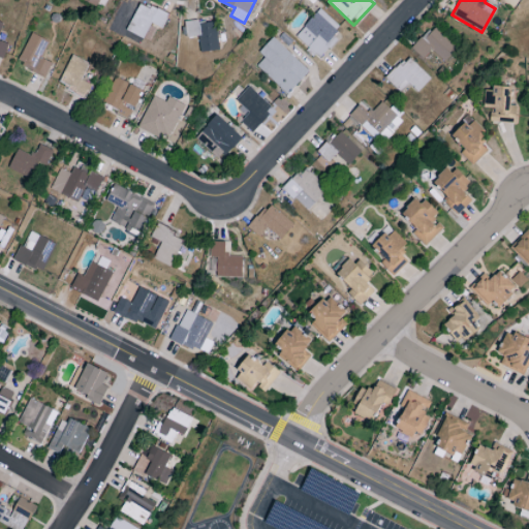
[(126,31),(143,38),(149,24),(162,29),(167,14),(137,3),(126,31)]
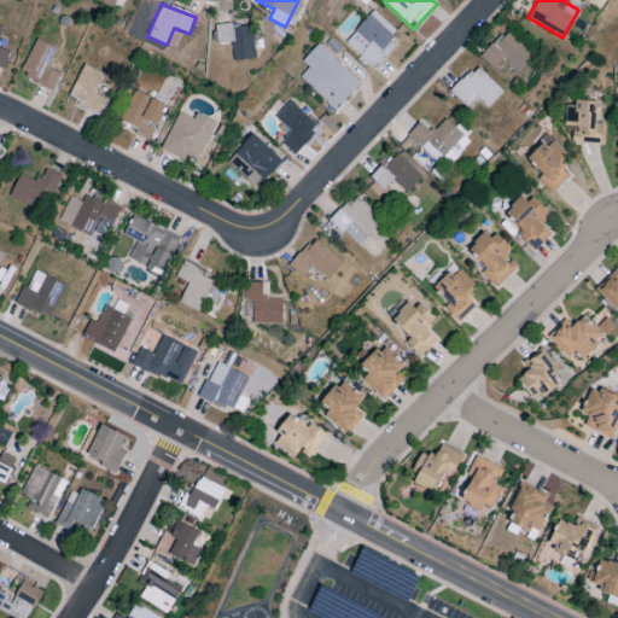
[(371,70),(394,46),(388,41),(396,31),(373,11),(343,44),(371,70)]
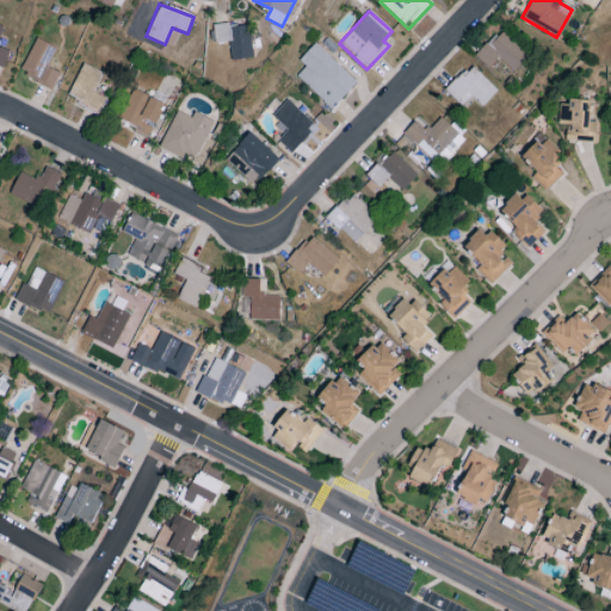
[(213,43),(229,43),(229,60),(251,59),(250,23),(213,25),(213,43)]
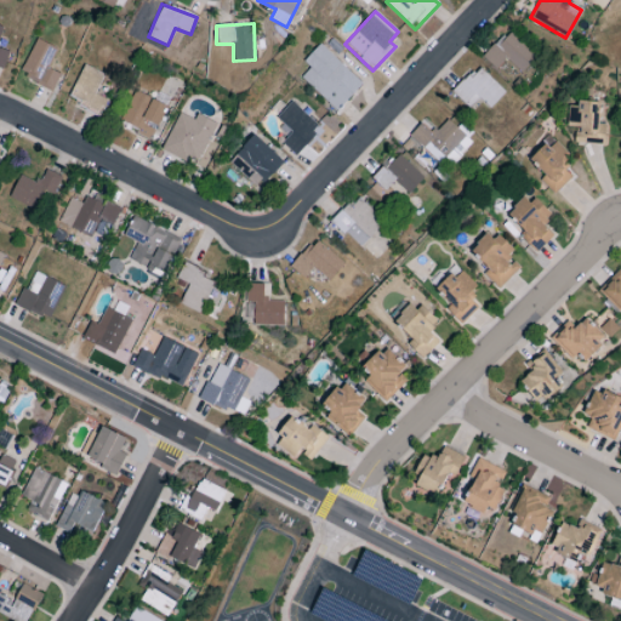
[(483,58),(496,69),(505,60),(520,73),(536,55),(508,29),(483,58)]
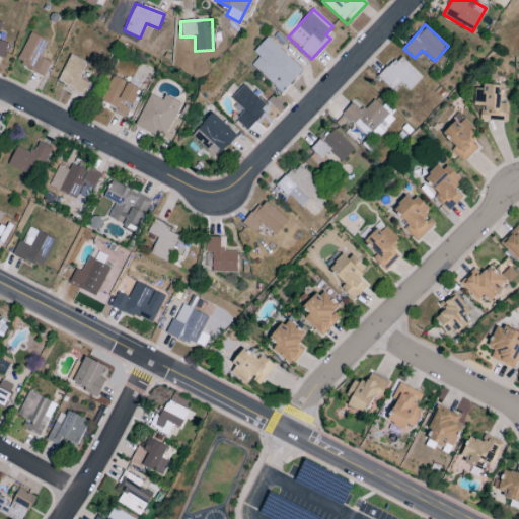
[(47,40),(28,32),(16,64),(45,74),(50,62),(40,58),(47,40)]
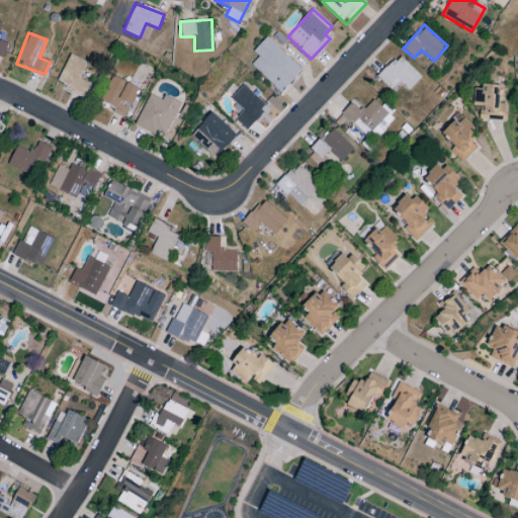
[(253,52),(258,57),(250,66),(280,94),(303,70),(267,36),(253,52)]
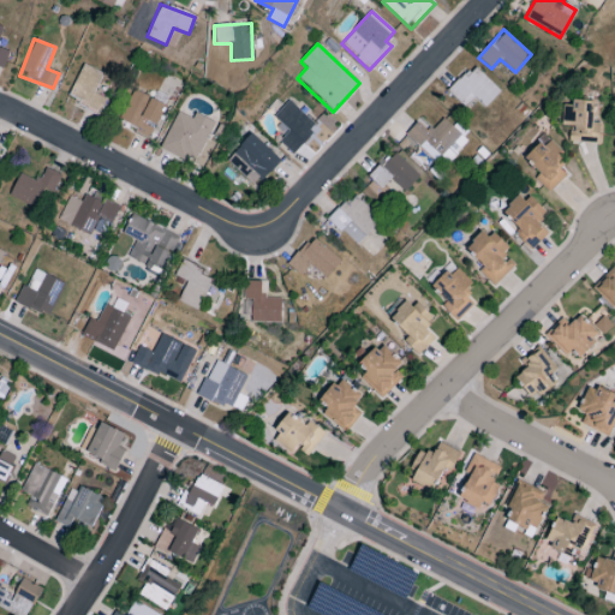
[(94,94),(102,73),(82,64),(67,99),(100,113),(106,99),(94,94)]
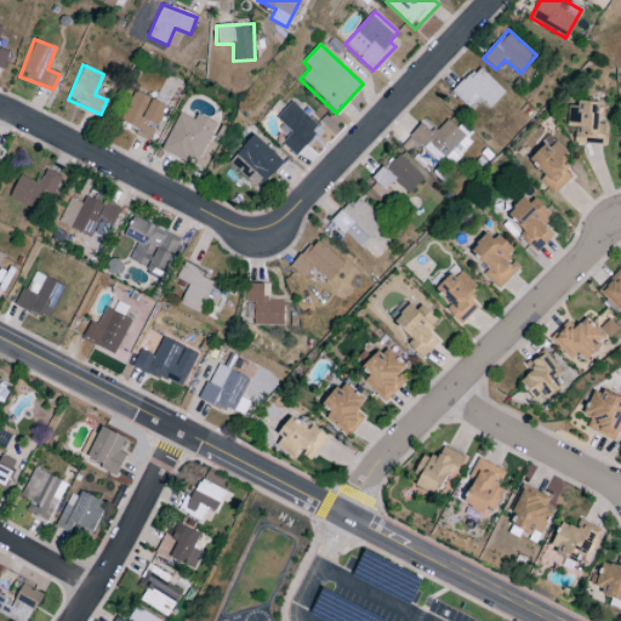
[(451,92),(469,109),(478,100),(489,109),(505,92),(479,69),(471,79),(467,75),(451,92)]
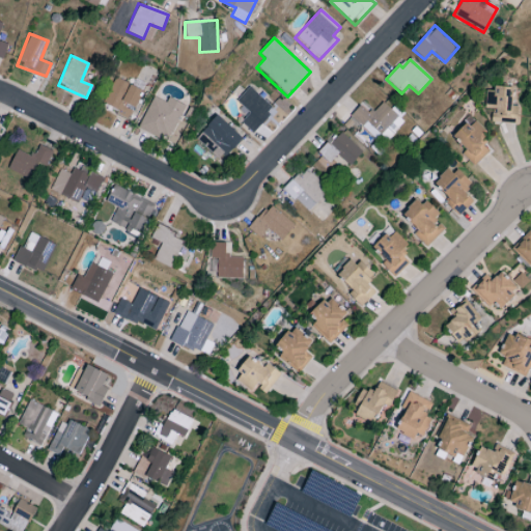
[(104,104),(117,109),(115,114),(129,119),(142,89),(114,78),(104,104)]
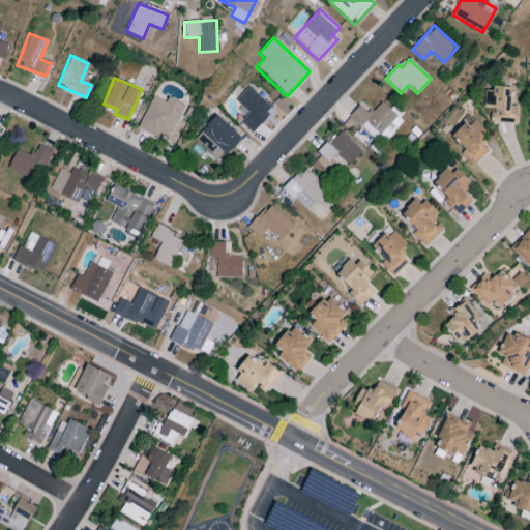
[(251,133),(273,109),(248,86),(233,102),(246,115),(240,122),(251,133)]
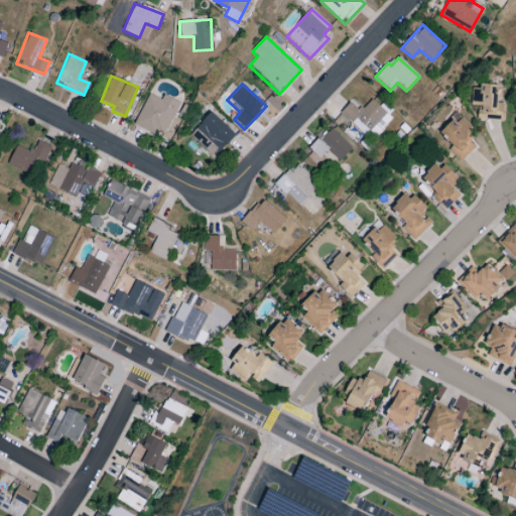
[(471,106),(479,106),(478,119),(500,120),(501,104),(499,104),(500,86),(472,85),(471,106)]
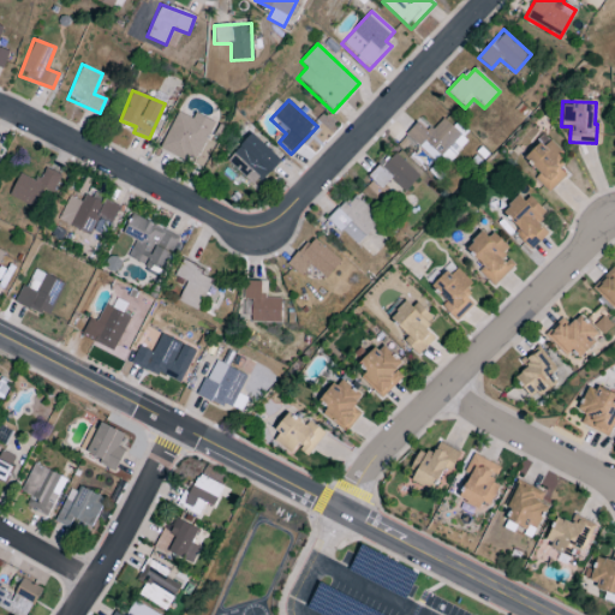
[(212,120),(193,114),(192,118),(175,112),(161,150),(196,163),(212,120)]
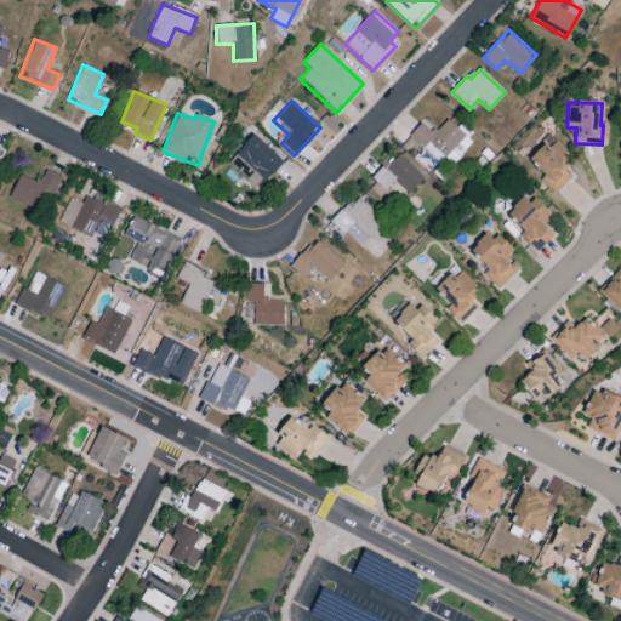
[(228,163),(257,189),(283,161),(254,135),(228,163)]
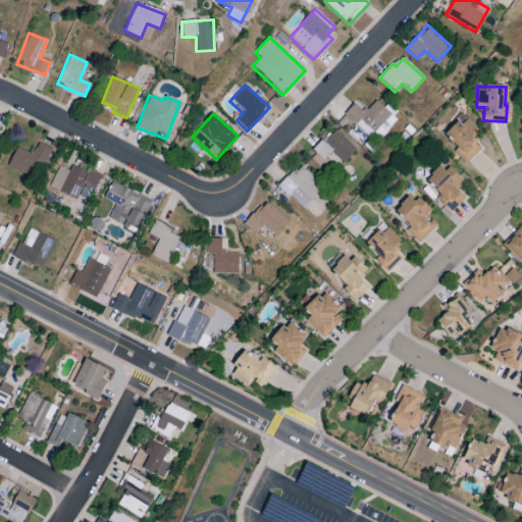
[(480,149),(474,143),(481,136),(463,115),(445,133),(458,147),(454,151),(465,163),(480,149)]
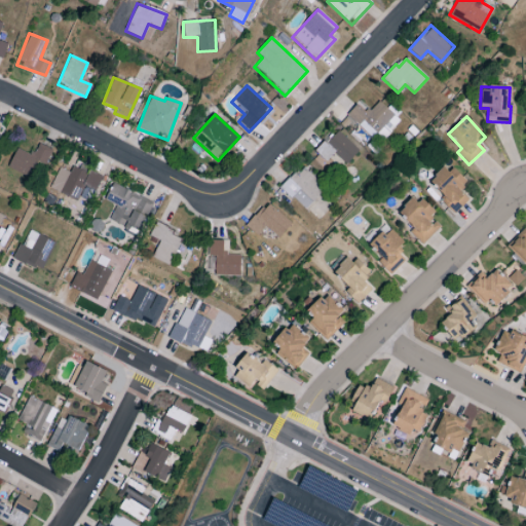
[(359,150),(336,130),(311,158),(329,175),(340,162),(344,165),(359,150)]
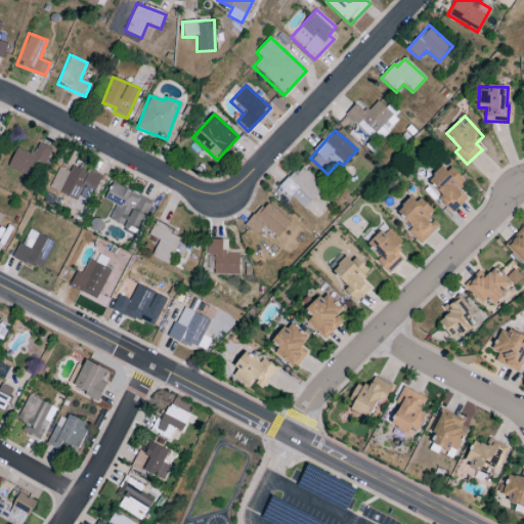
[(16,148),(7,167),(29,177),(37,162),(44,165),(52,149),(37,142),(31,156),(16,148)]
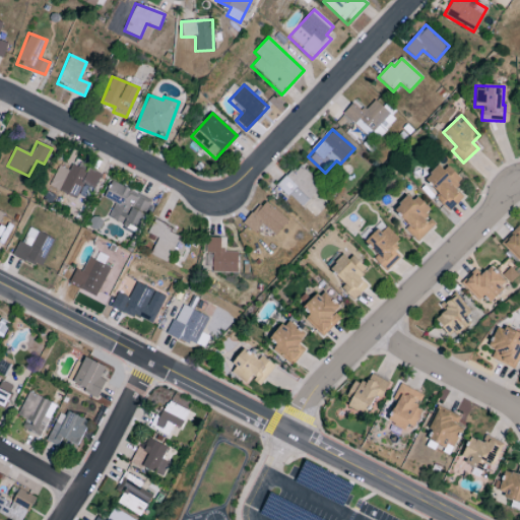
[(76,198),(83,183),(94,188),(100,176),(61,158),(49,187),(76,198)]
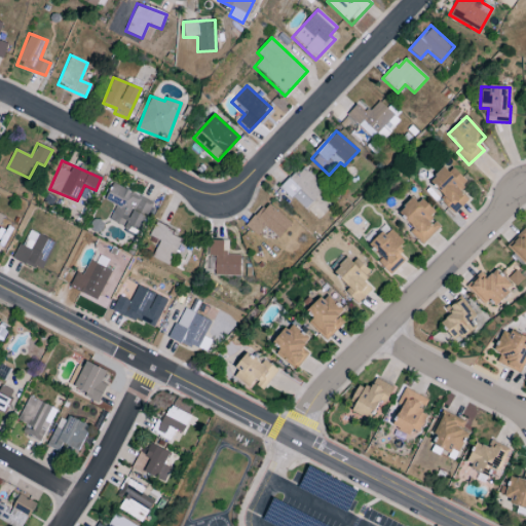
[(447,164),(428,181),(445,197),(442,200),(454,213),(467,200),(459,190),(465,184),(447,164)]
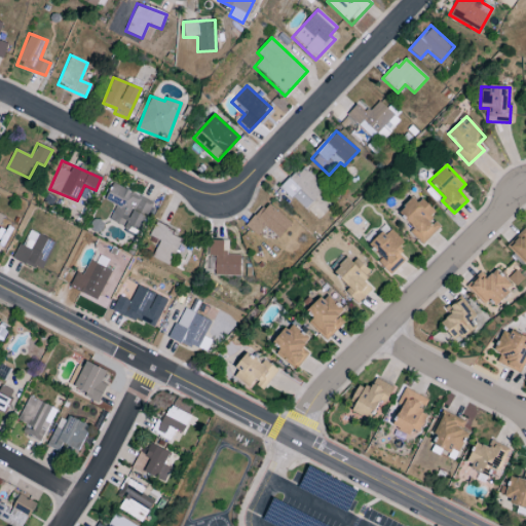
[(282,188),(304,211),(325,188),(302,166),(282,188)]
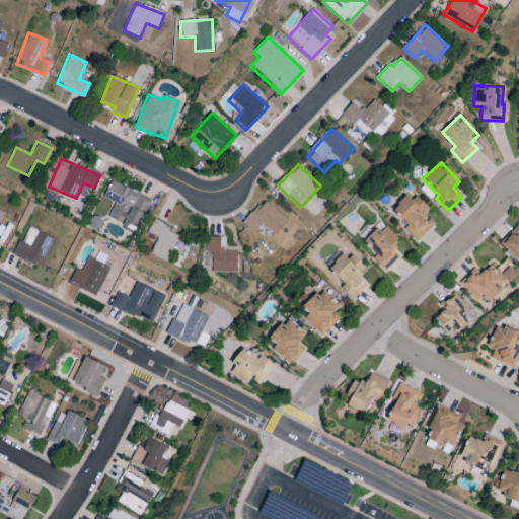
[(136,230),(150,200),(110,180),(102,198),(114,203),(107,217),(136,230)]
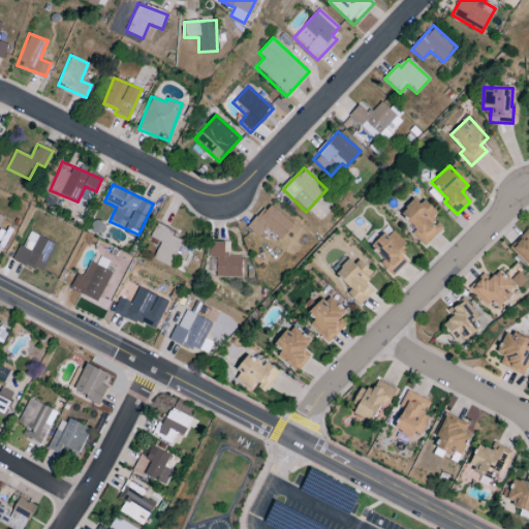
[(425,247),(442,228),(433,220),(437,216),(416,196),(400,214),(415,228),(411,234),(425,247)]
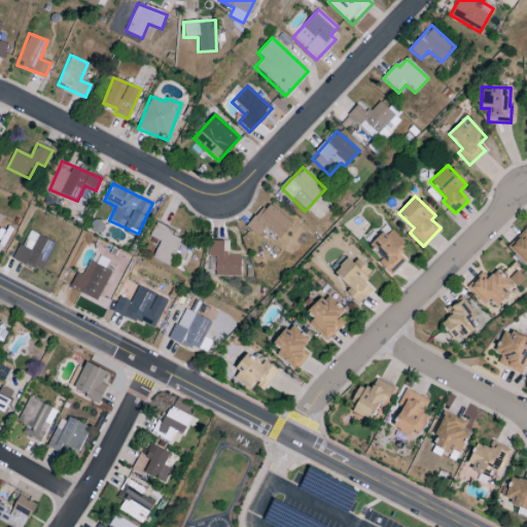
[(291,222),(265,203),(247,229),(258,237),(265,227),(280,239),(291,222)]
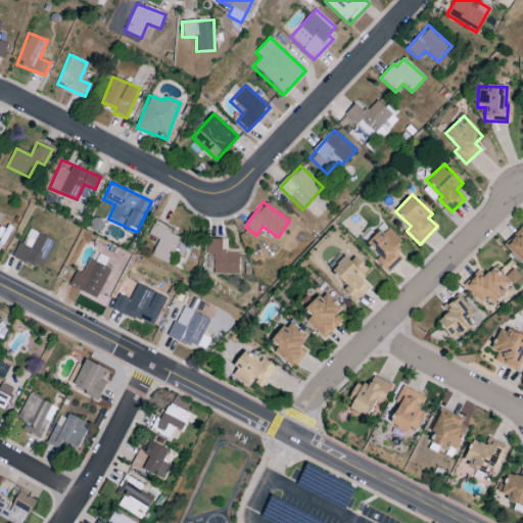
[(150,256),(169,265),(181,236),(153,223),(148,235),(158,239),(150,256)]
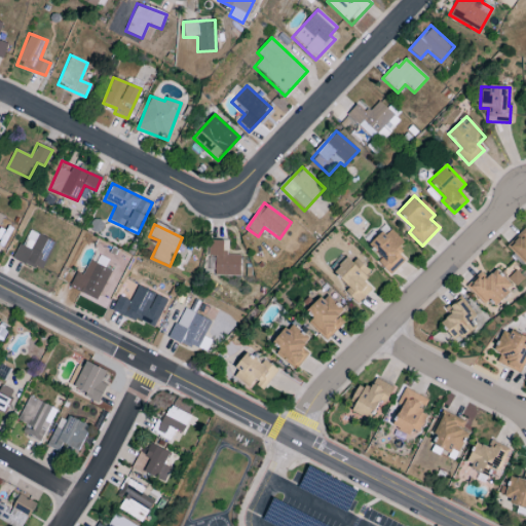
[(377,262),(389,274),(404,260),(397,253),(406,245),(389,227),(371,245),(382,257),(377,262)]
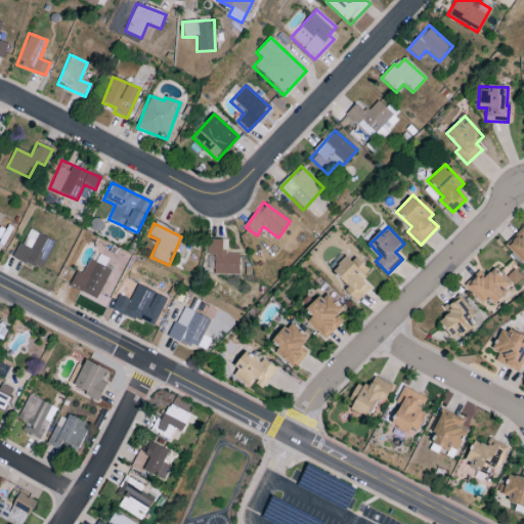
[(523,228),(521,227),(505,248),(523,262),(523,261),(523,228)]
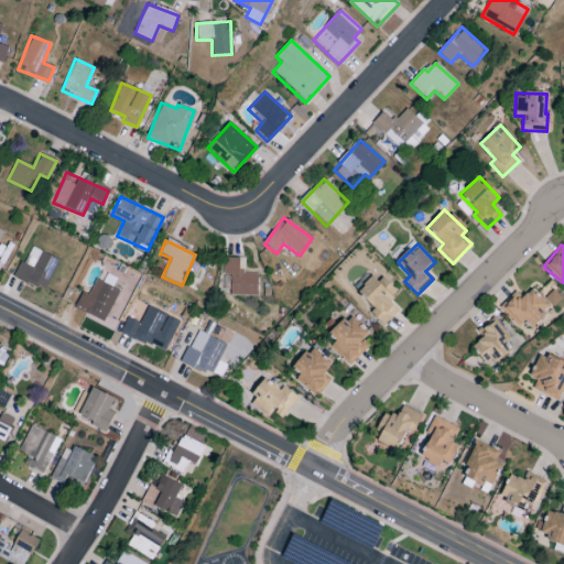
[(58,259),(31,247),(24,263),(20,261),(13,278),(45,291),(58,259)]
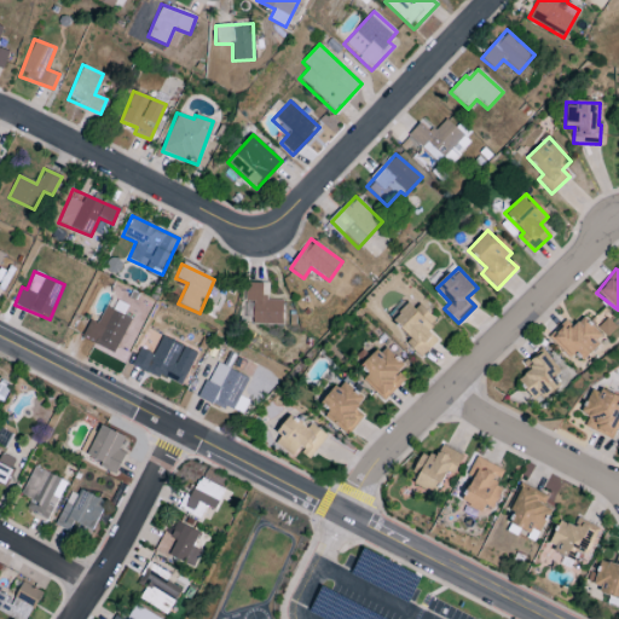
[(253,302),(252,324),(282,324),(282,300),(267,300),(268,283),(246,283),(246,302),(253,302)]
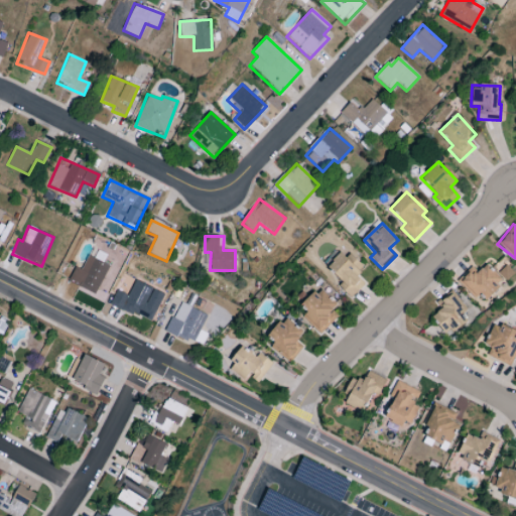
[(347,250),(332,264),(337,269),(333,272),(342,282),(338,285),(350,298),(364,284),(356,275),(364,268),(347,250)]
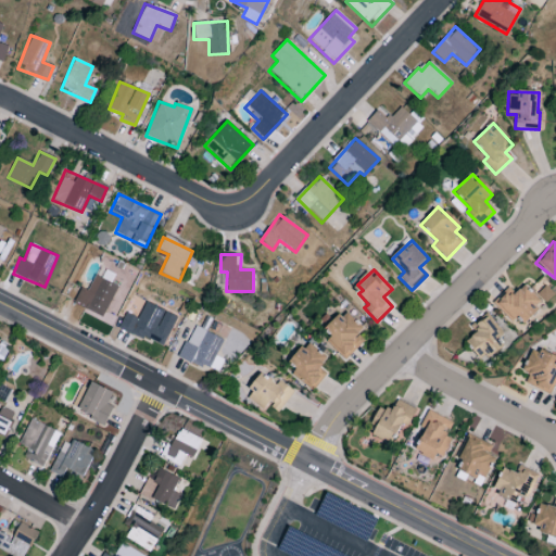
[(95,275),(87,291),(80,288),(73,305),(102,318),(116,287),(110,283),(114,275),(104,270),(101,278),(95,275)]
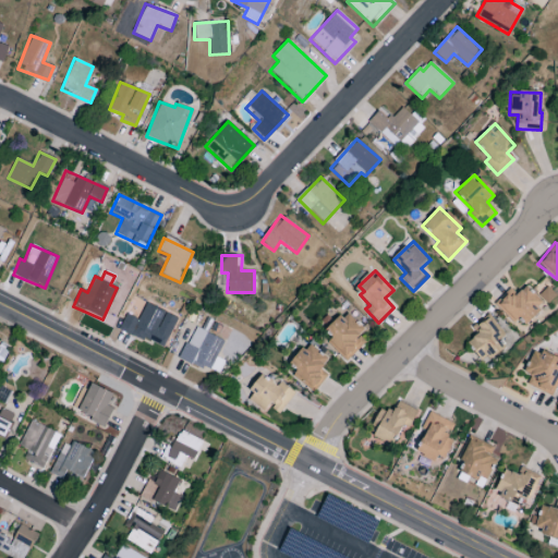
[(519,318),(523,324),(544,304),(526,286),(513,298),(508,292),(495,305),(513,324),(519,318)]
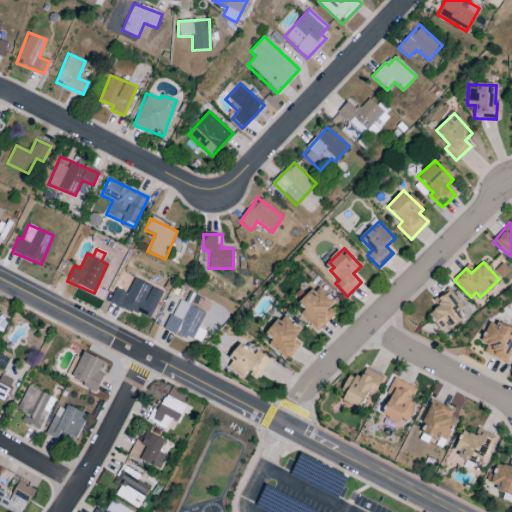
[(494,270),(502,279),(510,272),(502,263),(494,270)]
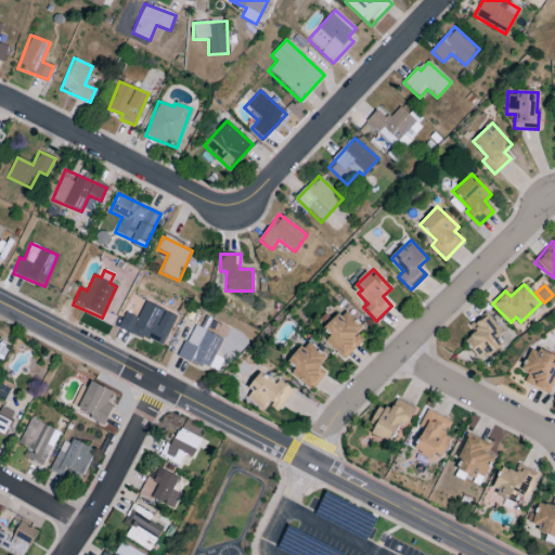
[(162,347),(176,317),(145,301),(137,318),(125,312),(118,326),(162,347)]
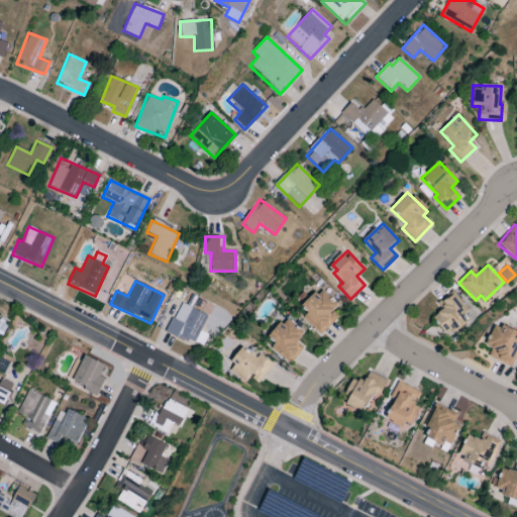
[(332,311),(337,305),(319,288),(302,307),(308,313),(302,318),(320,335),(338,316),(332,311)]
